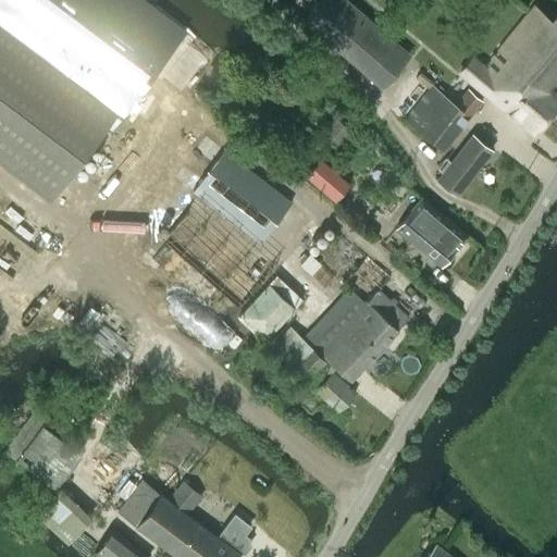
[(0,0),(0,160),(51,199),(54,194),(106,125),(112,130),(186,31),(145,0),(0,0)]
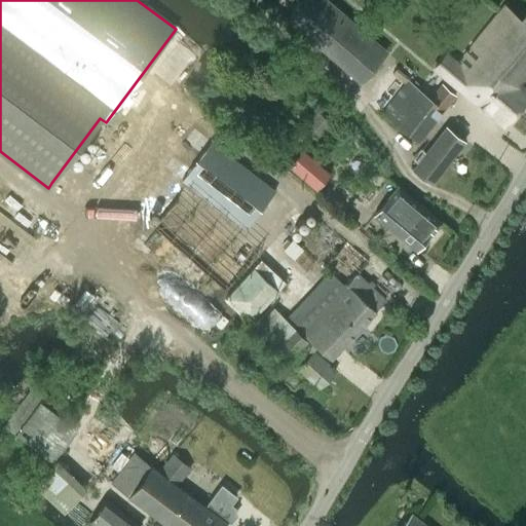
[(328,0),(299,0),(285,17),(325,52),(360,82),(386,51),(351,21),(328,0)]
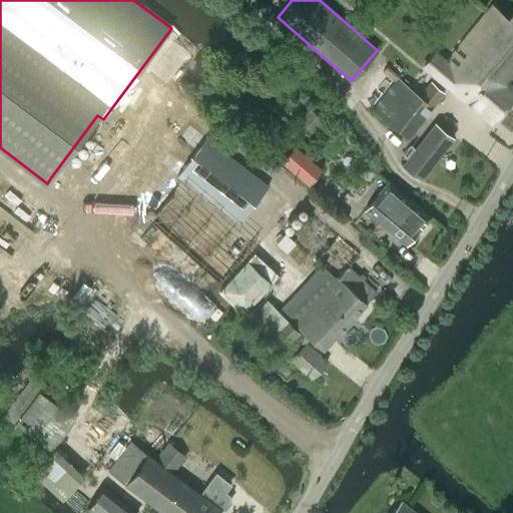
[(508,82),(512,75),(512,13),(507,16),(492,4),(479,21),(498,36),(490,47),(499,55),(486,71),(489,75),(493,70),(508,82)]
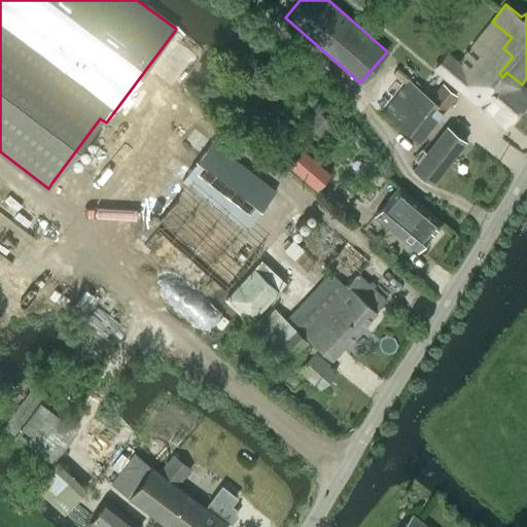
[(434,69),(479,106),(502,77),(499,73),(513,57),(503,48),(512,37),(492,22),(458,62),(448,53),(434,69)]
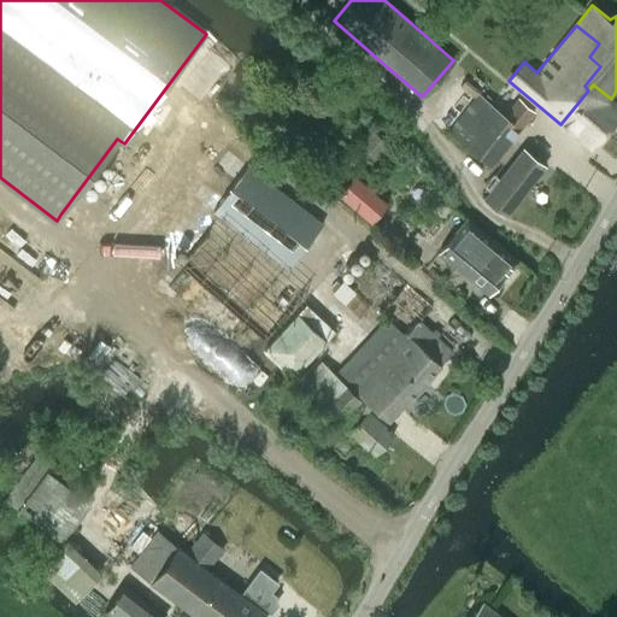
[(588,90),(560,124),(591,150),(616,117),(616,103),(611,99),(593,84),(588,90)]
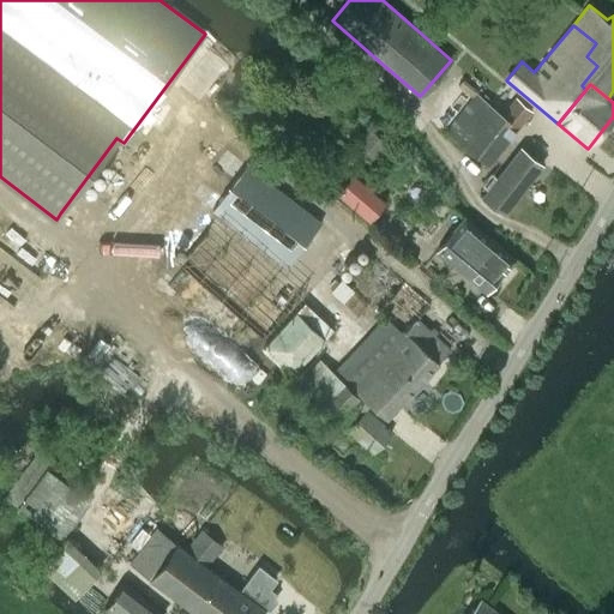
[(446,131),(488,164),(529,115),(515,102),(503,116),(476,96),(473,101),(473,100),(446,131)]
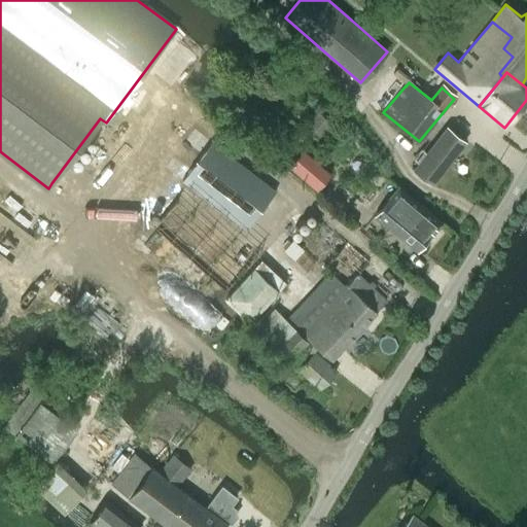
[(413,169),(431,183),(465,142),(446,127),(413,169)]
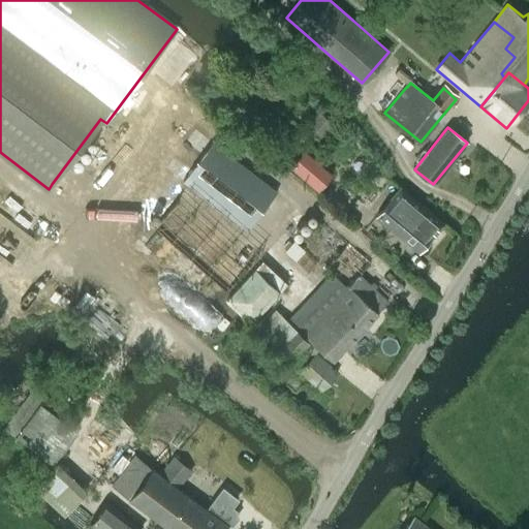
[(247,229),(276,192),(212,143),(183,181),(247,229)]
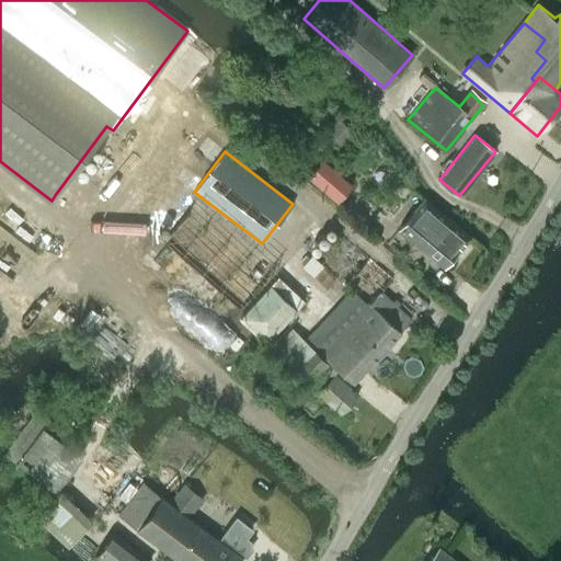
[(322,158),(305,176),(329,198),(334,204),(352,185),(346,180),(322,158)]
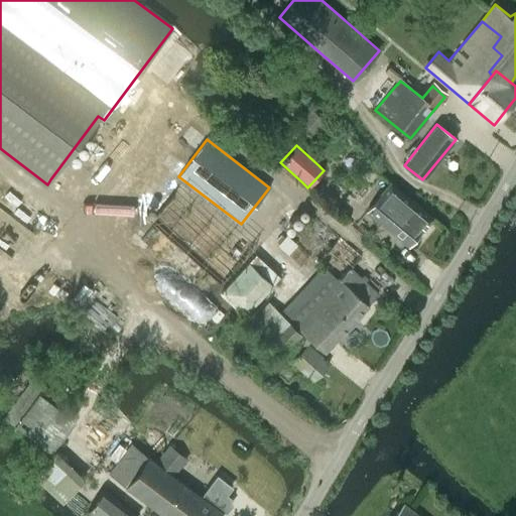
[(366,211),(408,246),(431,218),(389,182),(366,211)]
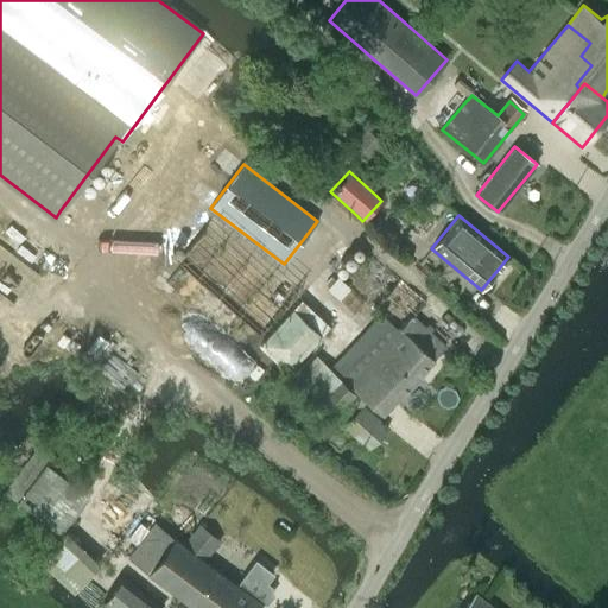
[(293,310),(261,344),(289,371),(321,335),(293,310)]
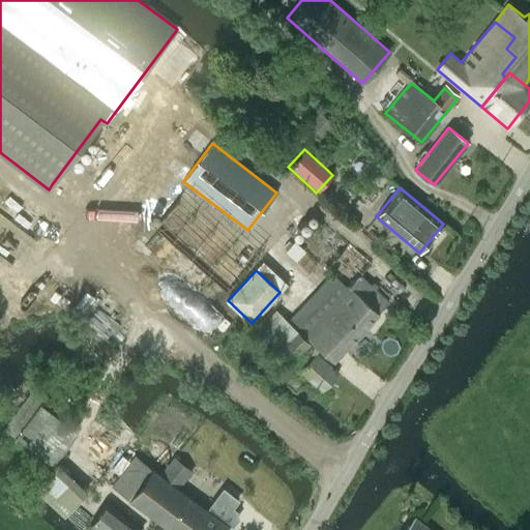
[(288,286),(253,323),(293,363),(319,391),(335,375),(315,353),(319,349),(332,362),(379,313),(378,313),(387,301),(359,275),(347,288),(331,273),(304,302),(288,286)]
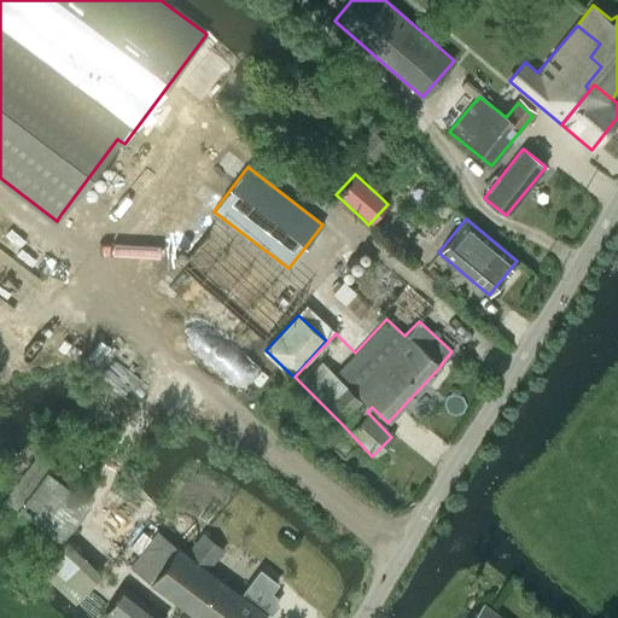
[(38,454),(4,497),(19,509),(47,473),(53,466),(38,454)]
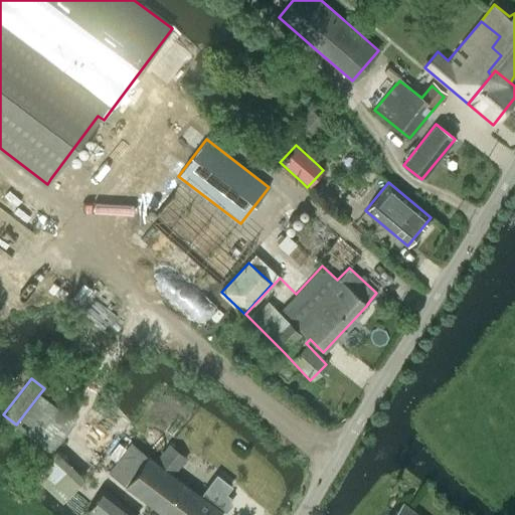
[(167,443),(154,461),(156,462),(173,475),(185,458),(186,457),(167,443)]
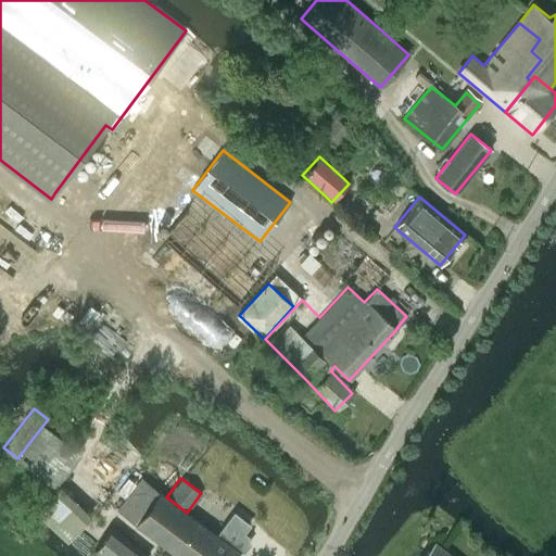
[(177,555),(236,555),(239,552),(240,551),(217,534),(187,513),(168,498),(166,497),(142,479),(118,512),(177,555)]
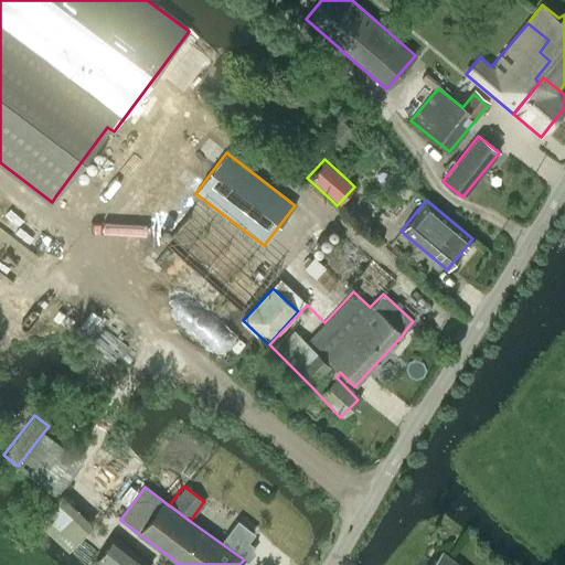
[(238,522),(221,543),(244,560),(243,561),(248,561),(254,553),(253,548),(254,546),(246,542),(253,533),(238,522)]
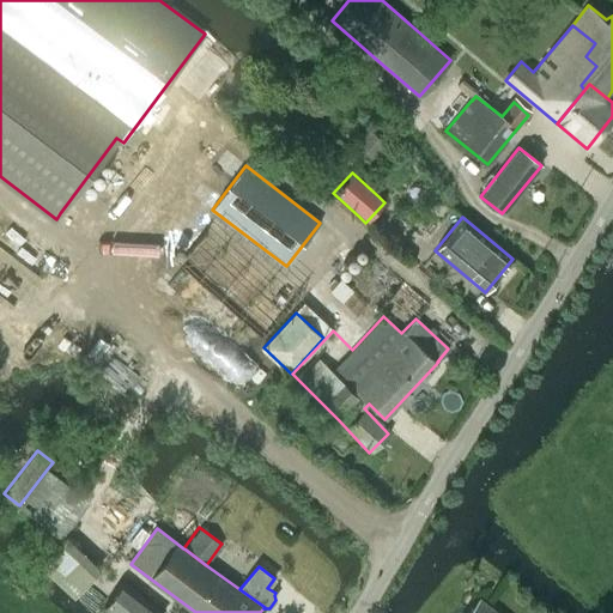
[(122,582),(103,607),(107,611),(109,612),(162,612),(127,586),(122,582)]
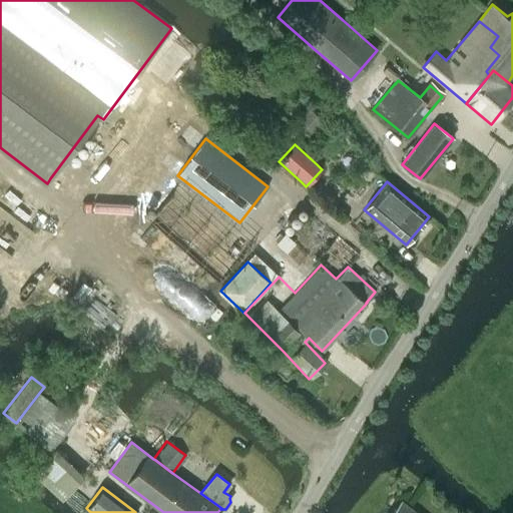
[(416,512),(402,501),(392,512),(416,512)]
